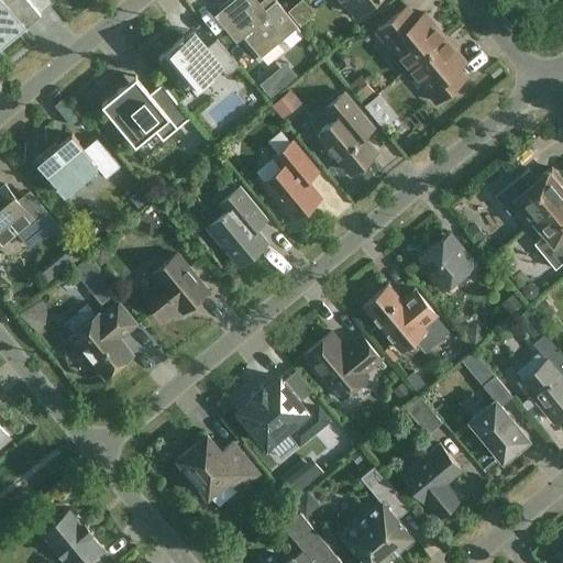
[(0,0),(0,45),(15,33),(13,30),(21,23),(26,28),(28,26),(24,24),(26,23),(26,24),(54,1),(53,0),(0,0)]
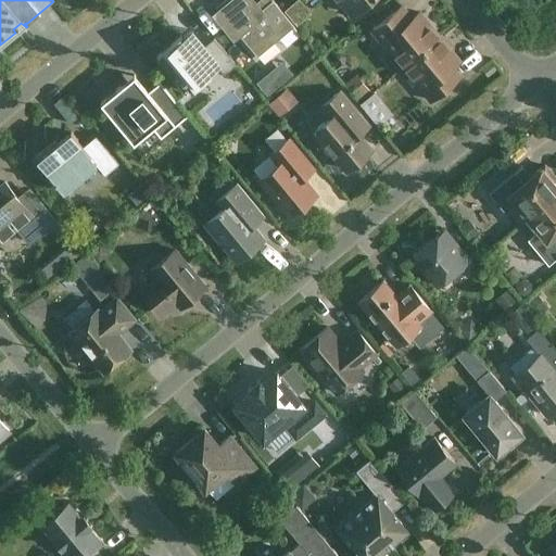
[(239,35),(257,57),(293,27),(295,30),(297,29),(272,0),(272,1),(261,10),(252,0),(225,0),(216,8),(218,11),(214,14),(234,39),(239,35)]
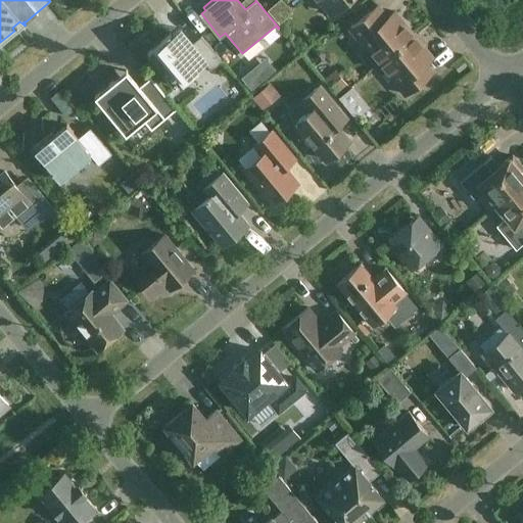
[(320,0),(331,13),(347,0),(320,0)]
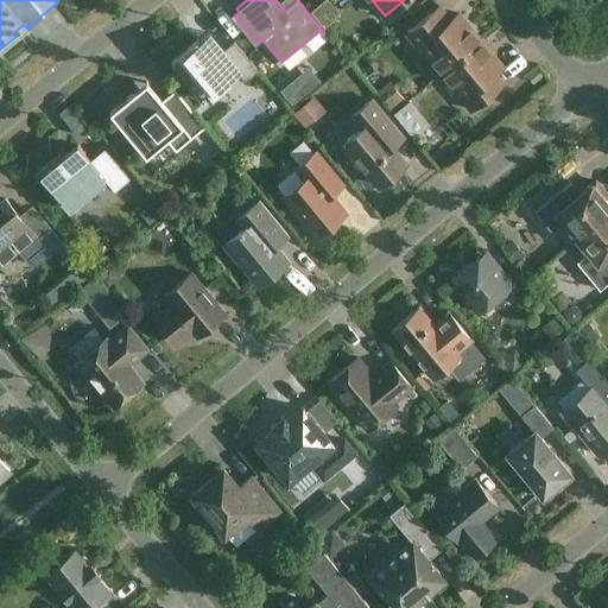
[(422,45),(443,71),(480,42),(457,14),(450,20),(439,7),(407,33),(419,48),(422,45)]
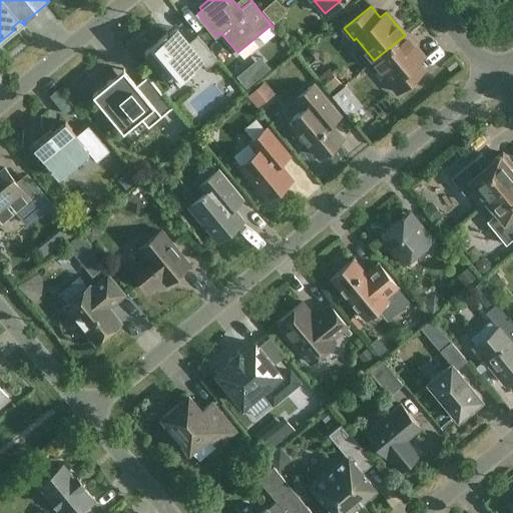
[(171,85),(175,82),(200,61),(206,69),(217,60),(197,35),(187,43),(174,28),(144,52),(168,81),(171,85)]
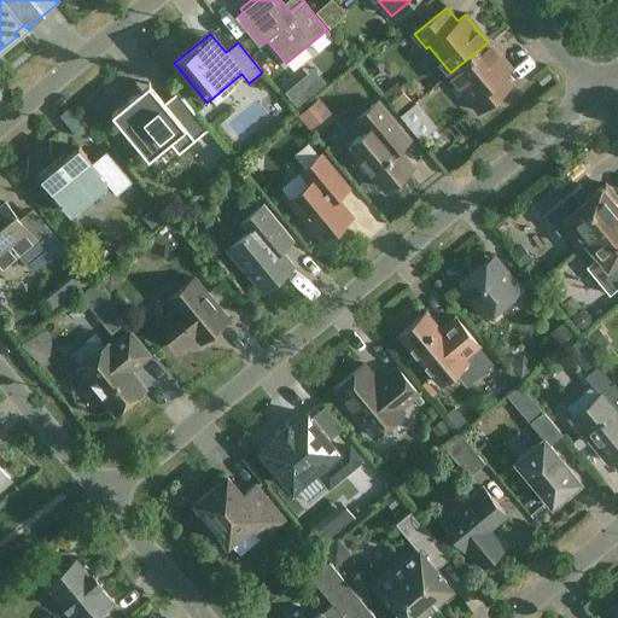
[(488,42),(450,73),(472,99),(470,101),(478,112),(511,85),(502,75),(511,69),(488,42)]
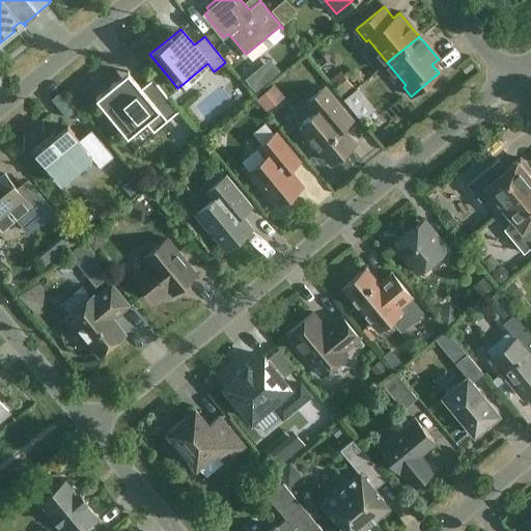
[(256,91),(267,83),(256,71),(246,79),(256,91)]
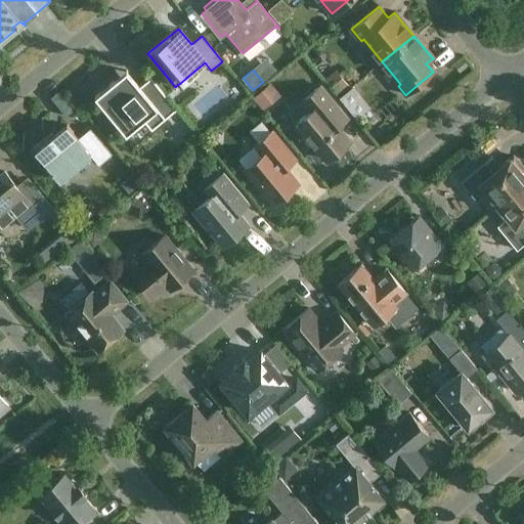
[(127,71),(114,82),(95,97),(106,112),(104,114),(112,122),(114,121),(126,135),(143,121),(151,130),(177,110),(150,78),(139,87),(127,71)]
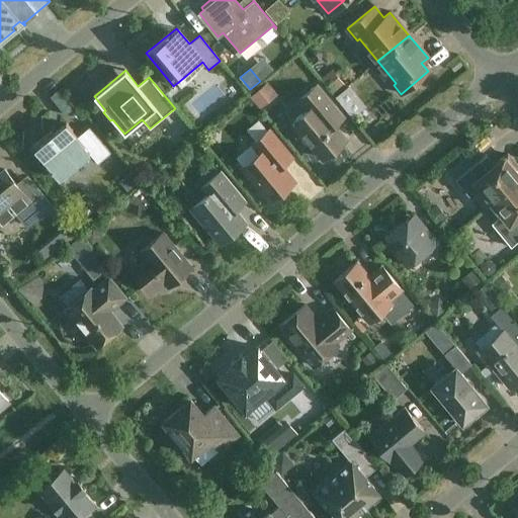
[(283,74),(271,86),(281,96),(293,85),(283,74)]
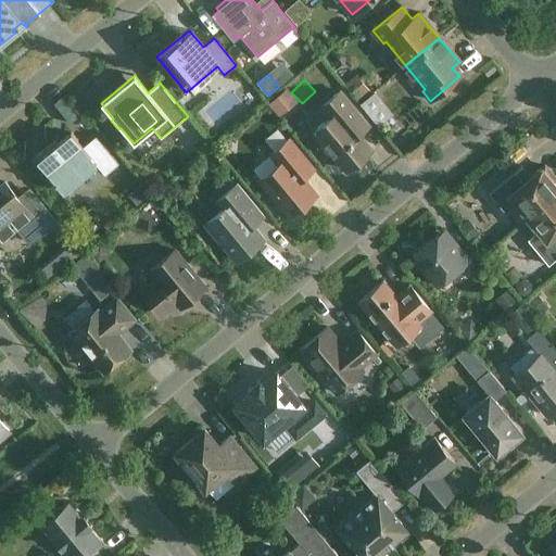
[(333,155),(346,171),(371,150),(351,125),(361,116),(340,91),(321,106),(330,118),(314,131),(325,143),(324,149),(328,154),(333,155)]
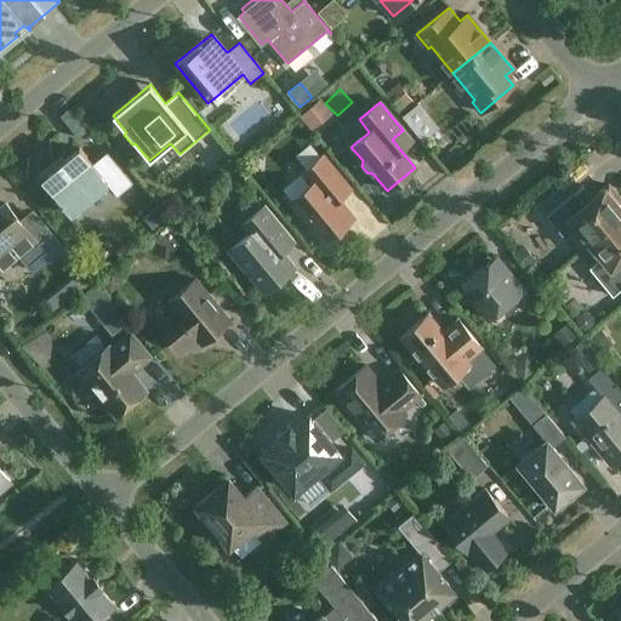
[(57,161),(40,176),(50,187),(50,188),(62,203),(61,204),(62,206),(63,205),(66,208),(70,212),(95,192),(96,192),(107,183),(118,195),(132,183),(107,153),(92,164),(79,148),(60,165),(57,161)]
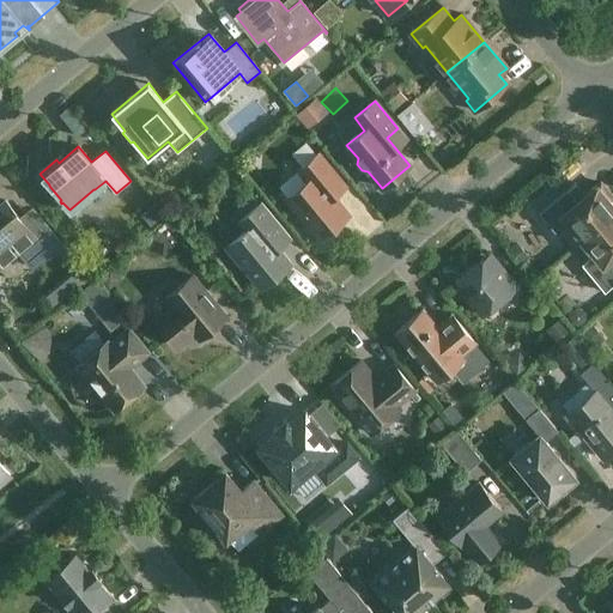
[(286,199),(320,240),(350,216),(334,196),(346,187),(319,153),(298,170),(308,181),(286,199)]
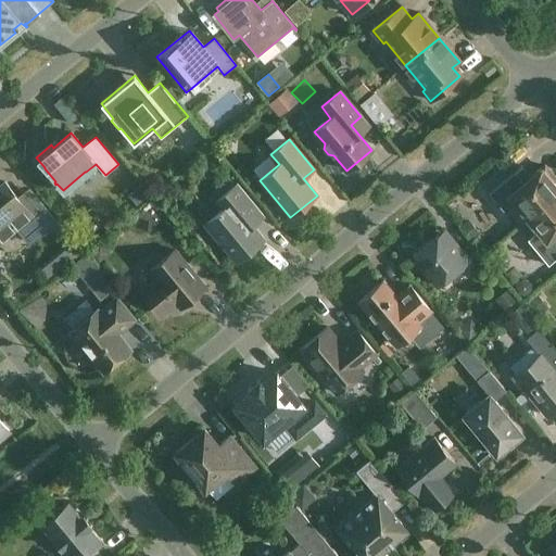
[(516,227),(517,227),(555,193),(555,186),(553,181),(555,179),(544,165),(523,182),(515,173),(522,167),(521,166),(489,193),(506,214),(517,204),(528,217),(516,227)]
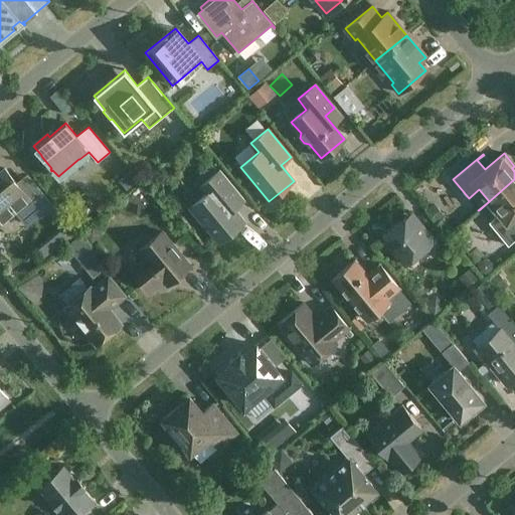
[(5,169),(0,172),(0,221),(15,209),(27,224),(51,205),(30,180),(21,188),(5,169)]
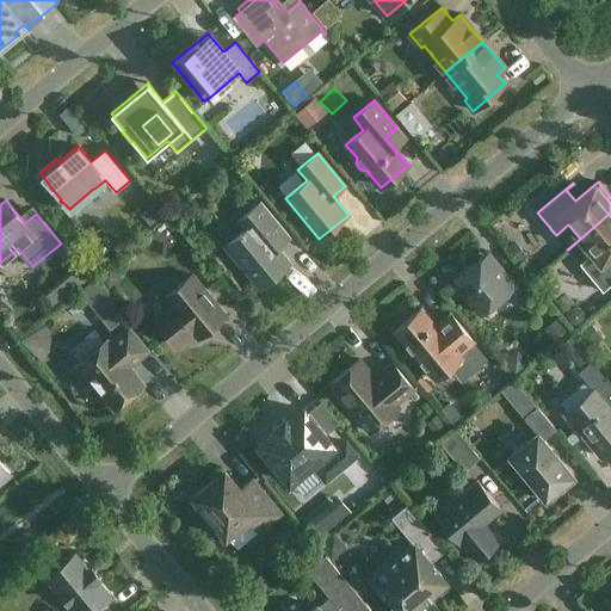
[(226,246),(260,288),(290,263),(277,247),(290,236),(261,202),(238,222),(245,230),(226,246)]
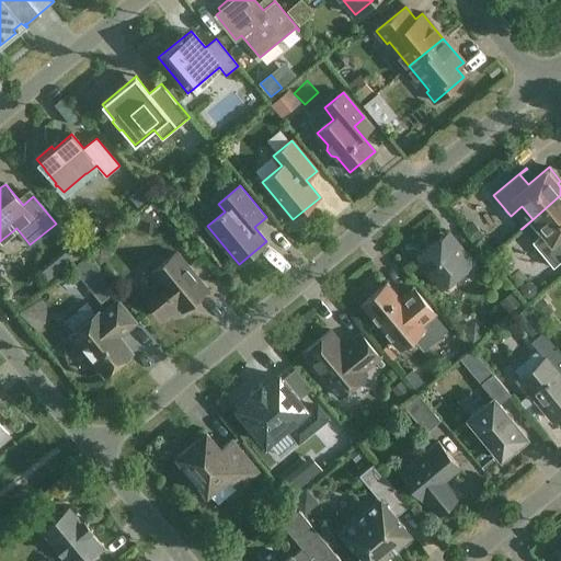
[(139,204),(148,196),(140,187),(132,195),(139,204)]
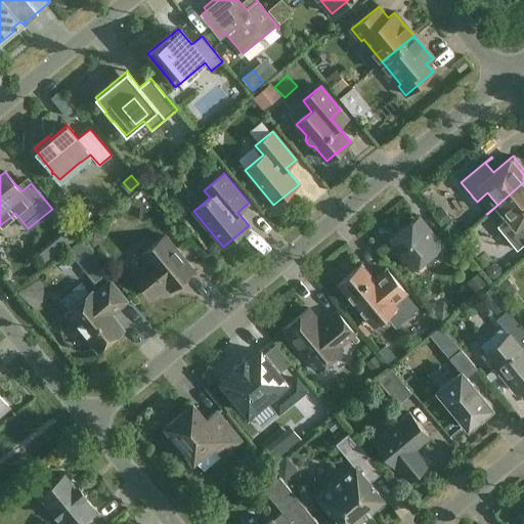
[(523,182),(487,214),(494,208),(505,220),(497,226),(517,250),(523,244),(523,182)]
